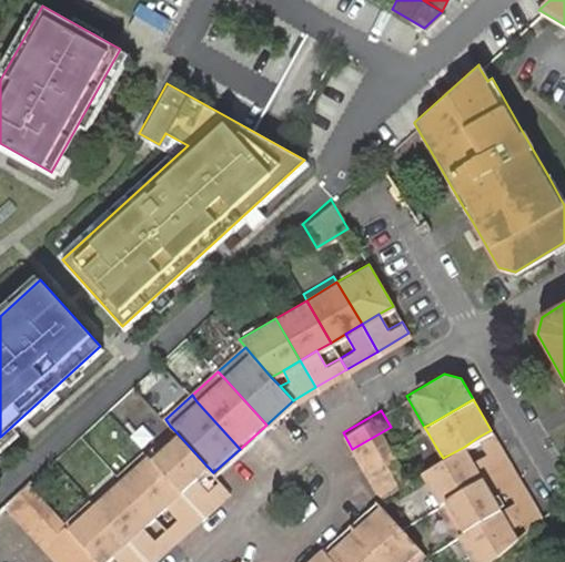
[(352,449),(361,463),(399,441),(391,427),(352,449)]
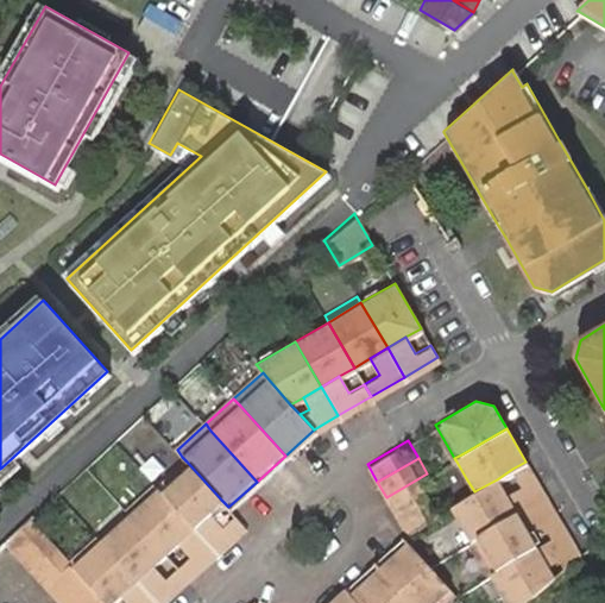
[(187,462),(158,488),(193,526),(208,513),(221,500),(187,462)]
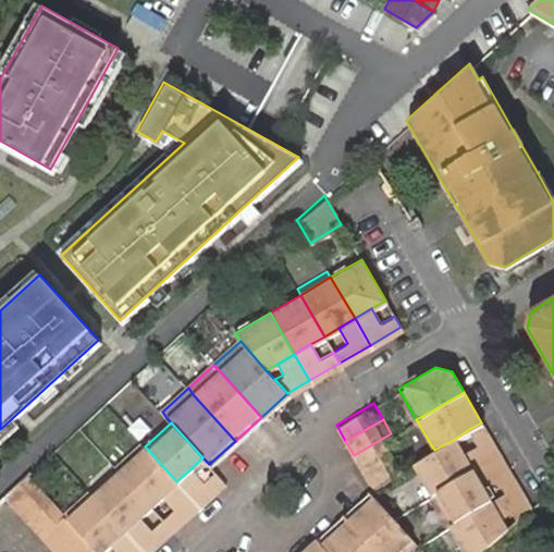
[(427,438),(418,422),(404,430),(413,446),(427,438)]
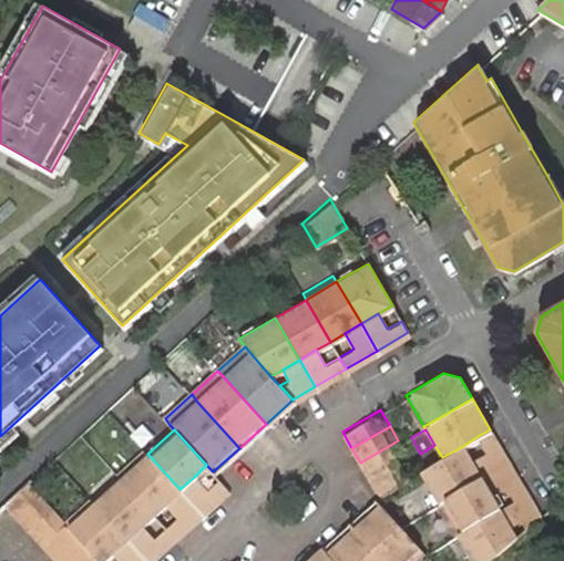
[(481,477),(508,460),(490,429),(478,436),(486,450),(471,460),(481,477)]
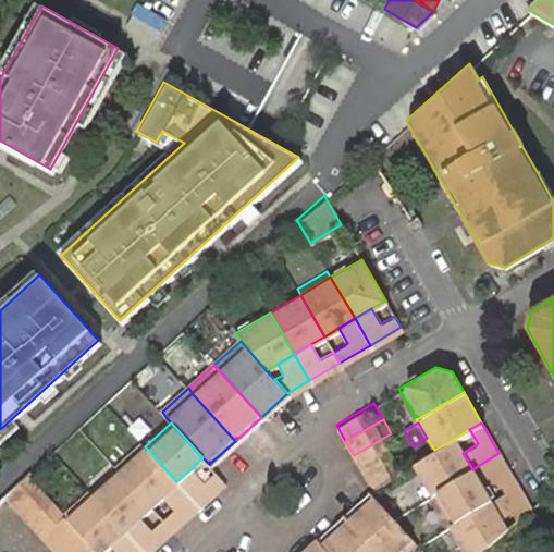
[(354,455),(362,470),(399,448),(391,433),(354,455)]
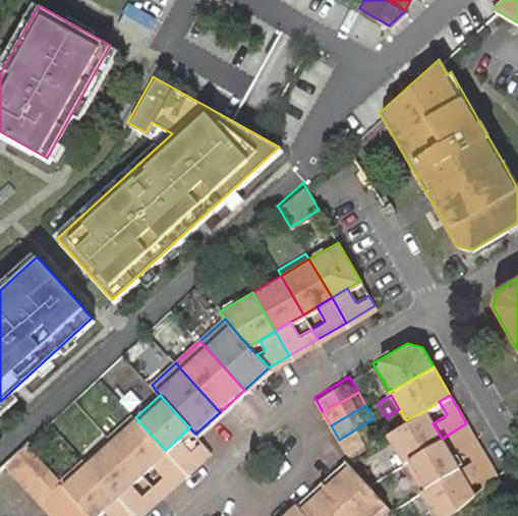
[(386,433),(402,461),(442,439),(433,423),(425,410),(406,420),(386,433)]
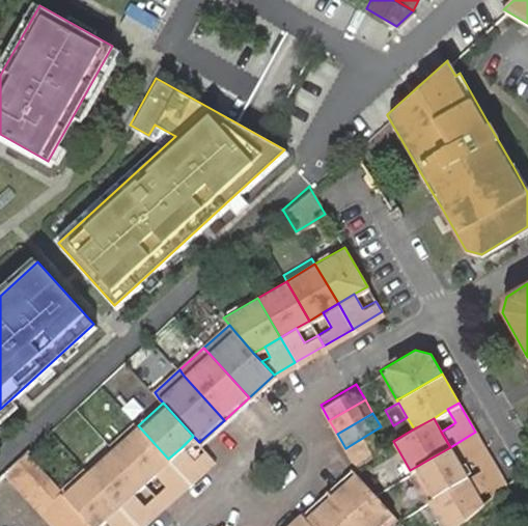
[(109,442),(113,447),(138,425),(134,420),(109,442)]
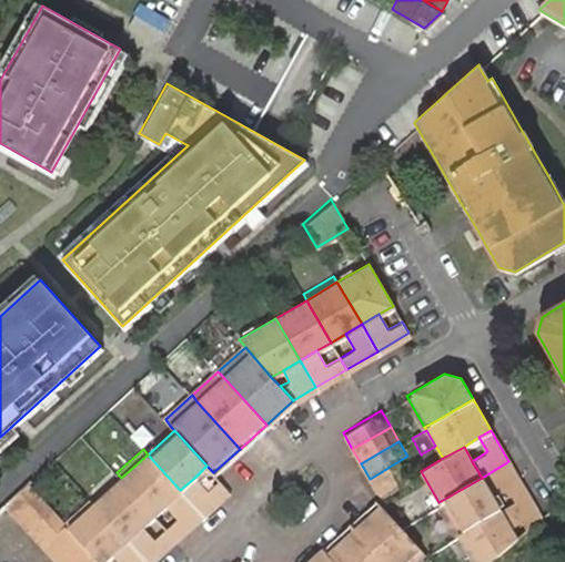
[(148,455),(121,478),(153,514),(165,503),(180,490),(148,455)]
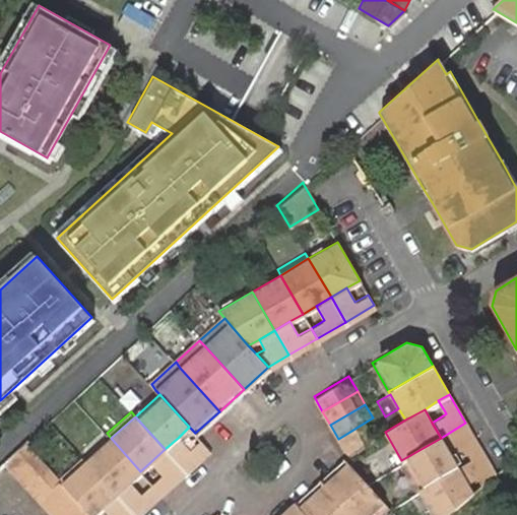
[(373,417),(338,439),(346,453),(382,434),(373,417)]
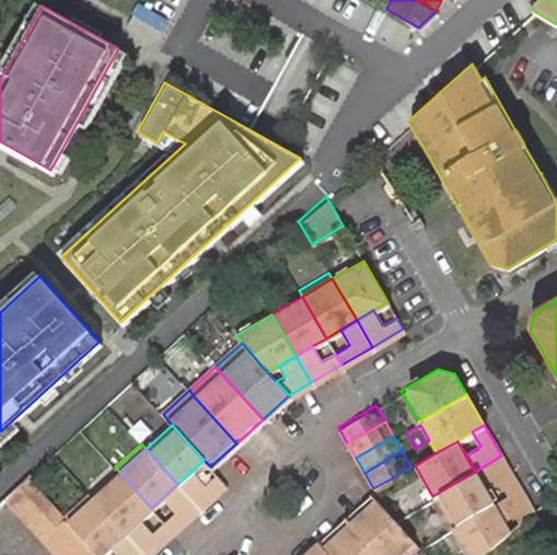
[(506,494),(519,486),(501,455),(475,472),(485,487),(499,478),(506,494)]
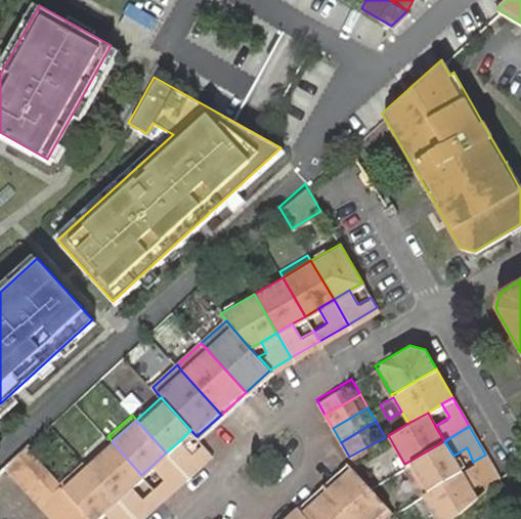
[(112,441),(86,464),(117,498),(130,486),(141,475),(112,441)]
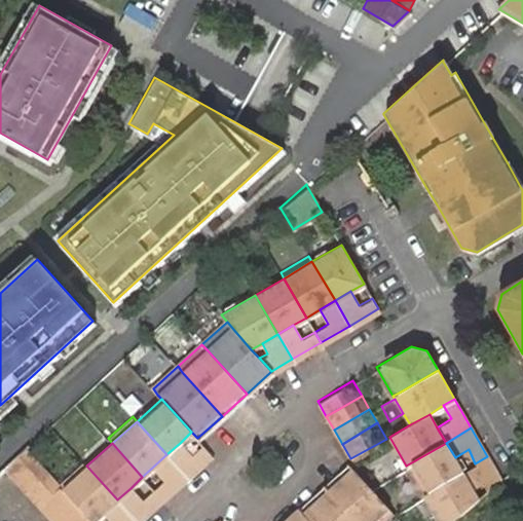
[(180,443),(166,454),(186,476),(211,453),(202,445),(191,454),(180,443)]
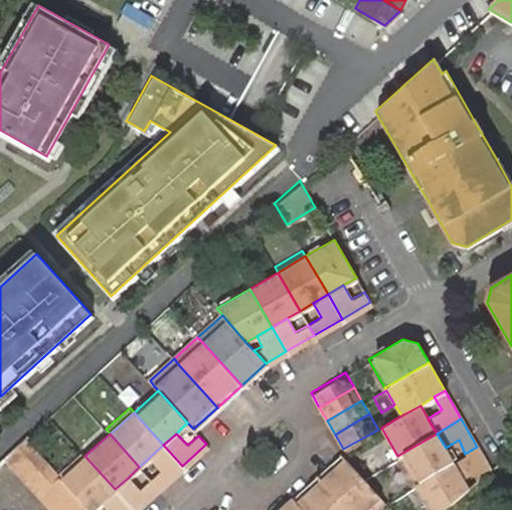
[(413,484),(453,461),(446,448),(437,434),(397,456),(413,484)]
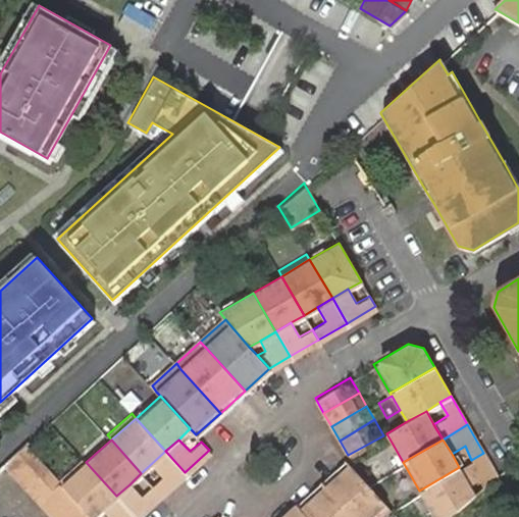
[(22,442),(2,461),(2,463),(52,516),(91,516),(61,484),(57,479),(23,443),(22,442)]
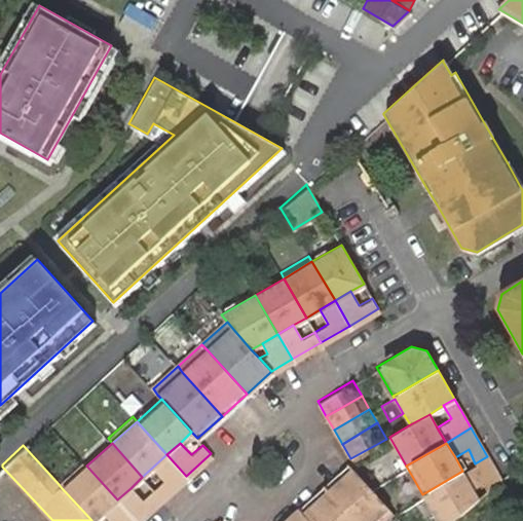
[(153,489),(161,498),(186,476),(166,454),(153,467),(164,479),(153,489)]
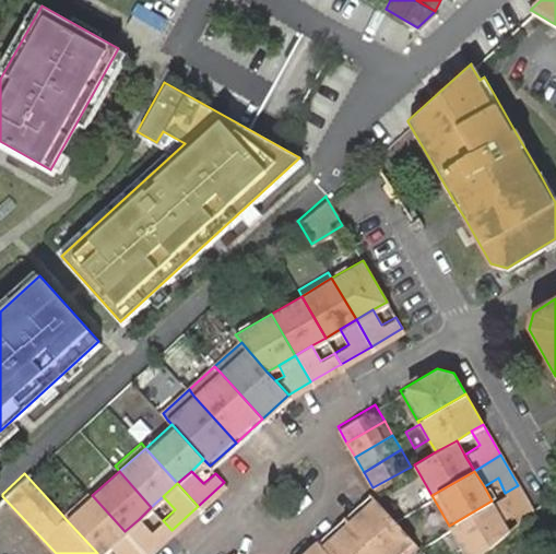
[(525,513),(531,507),(518,485),(505,493),(492,501),(500,517),(511,510),(518,519),(525,513)]
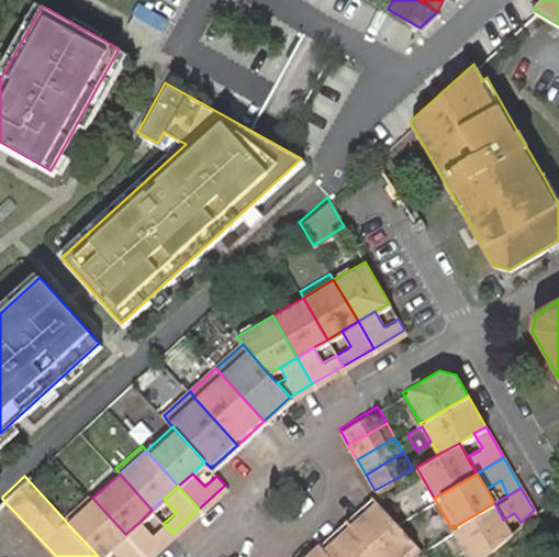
[(88,492),(62,516),(66,522),(92,498),(88,492)]
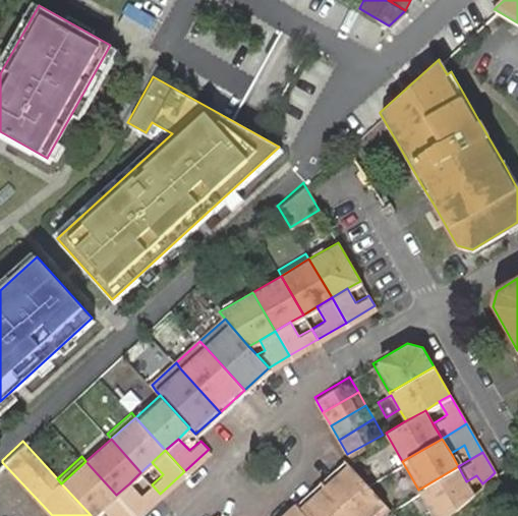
[(343,458),(319,480),(350,515),(380,515),(389,508),(384,503),(365,482),(343,458)]
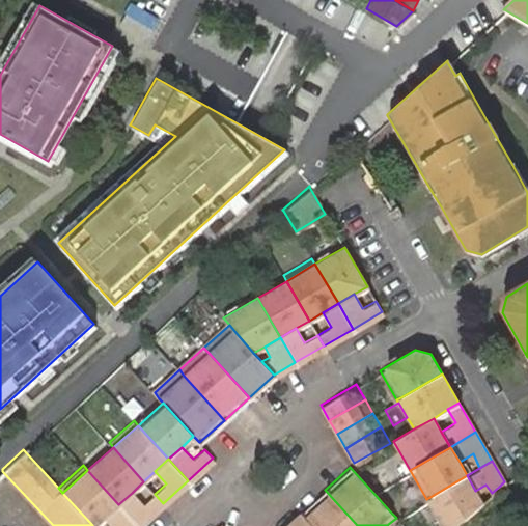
[(87,470),(62,493),(92,525),(94,525),(105,517),(118,504),(87,470)]
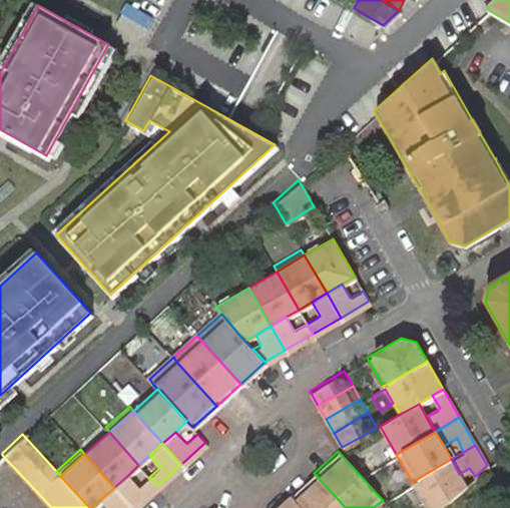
[(439,507),(450,498),(466,484),(459,474),(451,459),(412,482),(426,507),(439,507)]
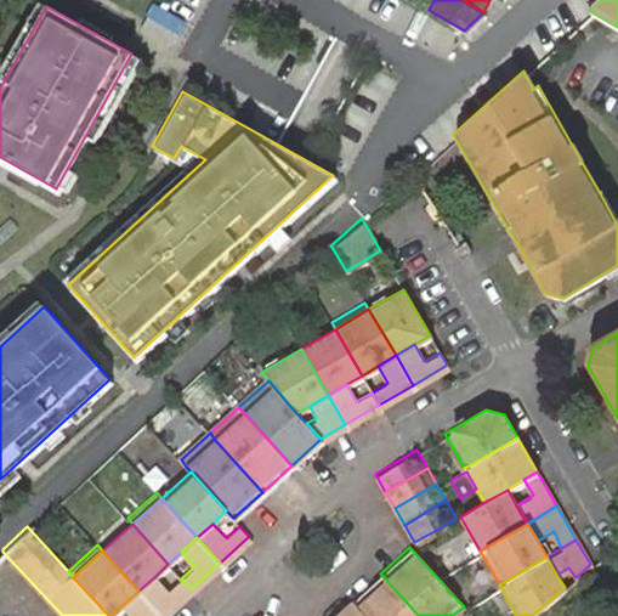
[(418,615),(380,574),(351,600),(366,615),(418,615)]
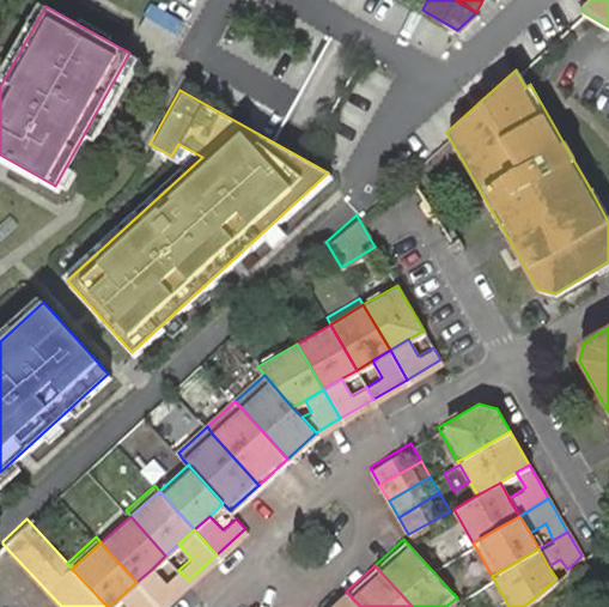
[(136,582),(159,606),(188,581),(178,570),(165,582),(152,569),(136,582)]
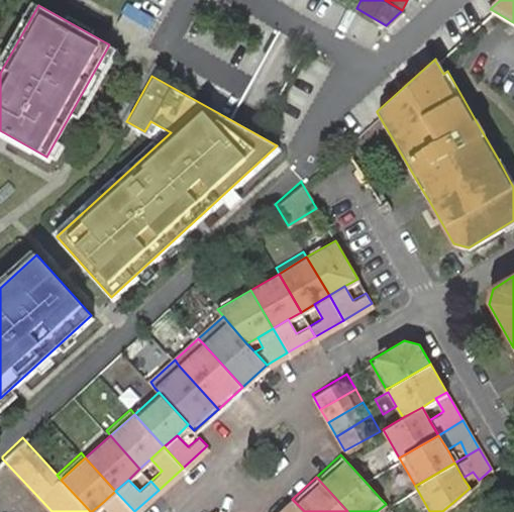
[(134,511),(115,491),(102,503),(110,511),(134,511)]
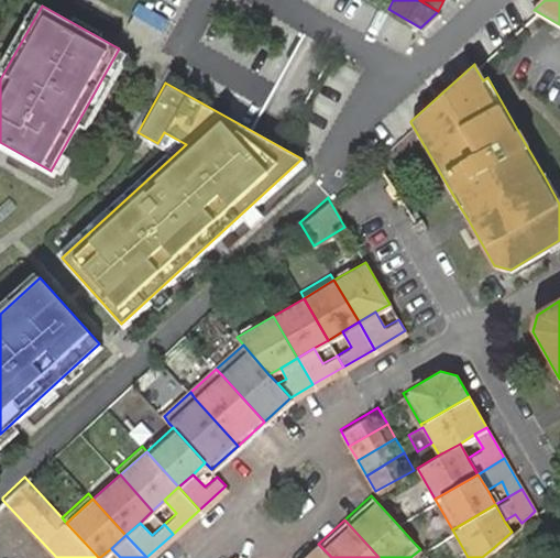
[(331,557),(318,544),(302,557),(331,557)]
